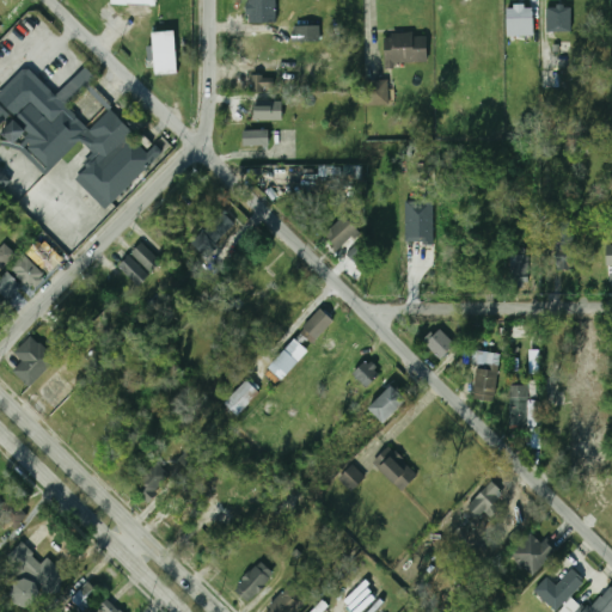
[(111,0),(111,5),(128,5),(128,17),(151,17),(151,6),(157,6),(157,0),(111,0)]
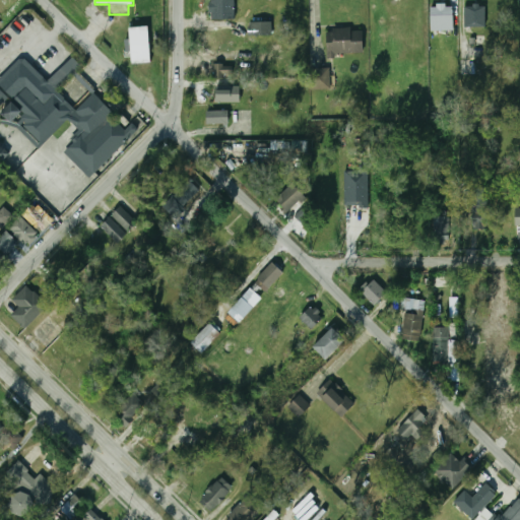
[(235,0),(209,0),(209,20),(235,20),(235,0)]
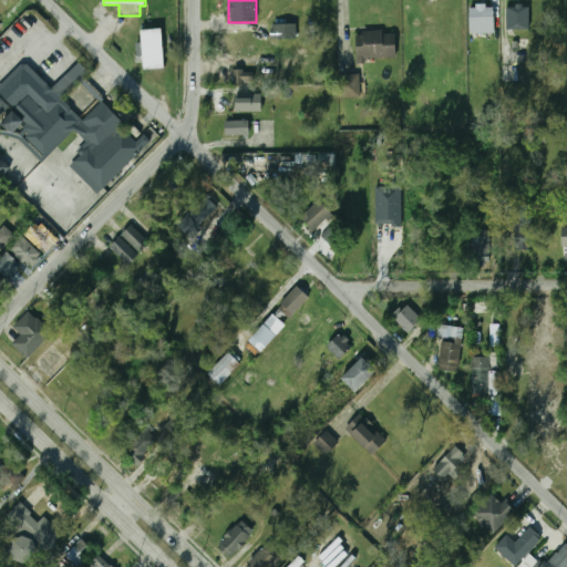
[(506,29),(529,29),(529,6),(506,6),(506,29)]
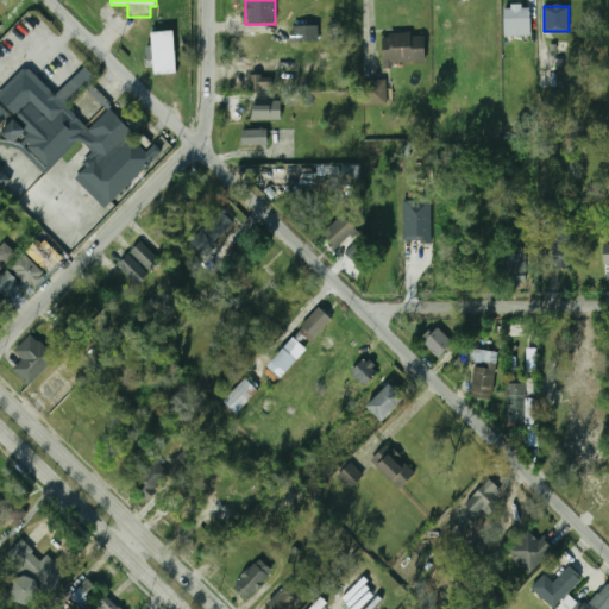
[(531,7),(510,7),(510,27),(531,27),(531,7)]
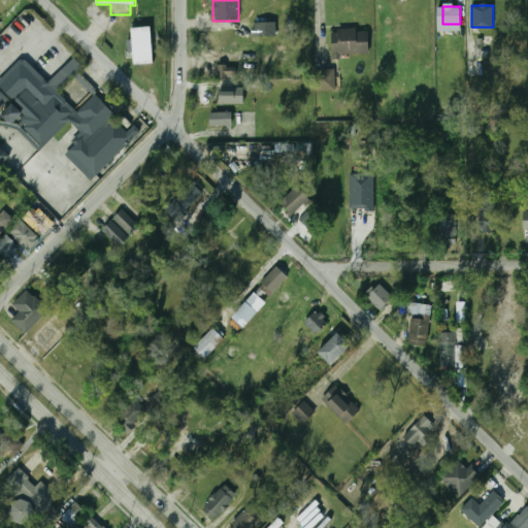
[(276,34),(276,22),(255,22),(255,34),(276,34)]
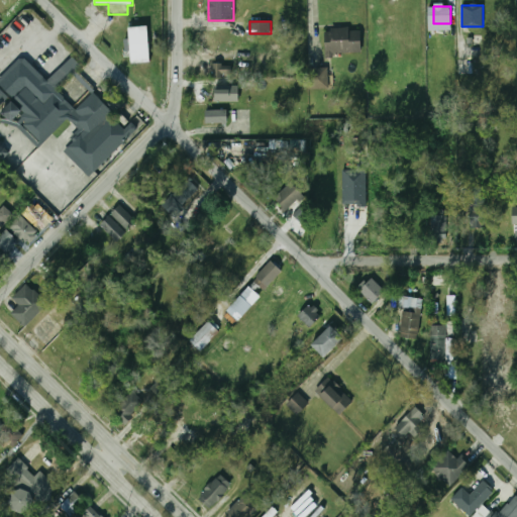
[(132,64),(151,62),(147,25),(128,27),(130,40),(124,40),(125,50),(130,50),(132,64)]
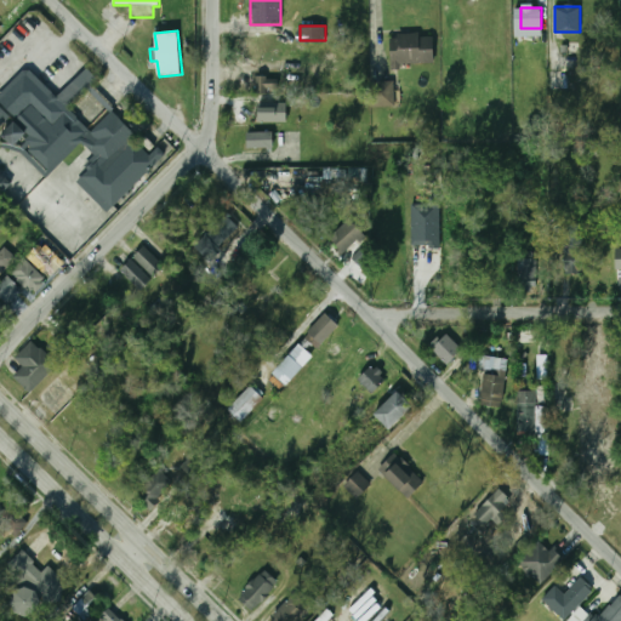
[(256,52),(283,52),(283,33),(256,33),(256,52)]
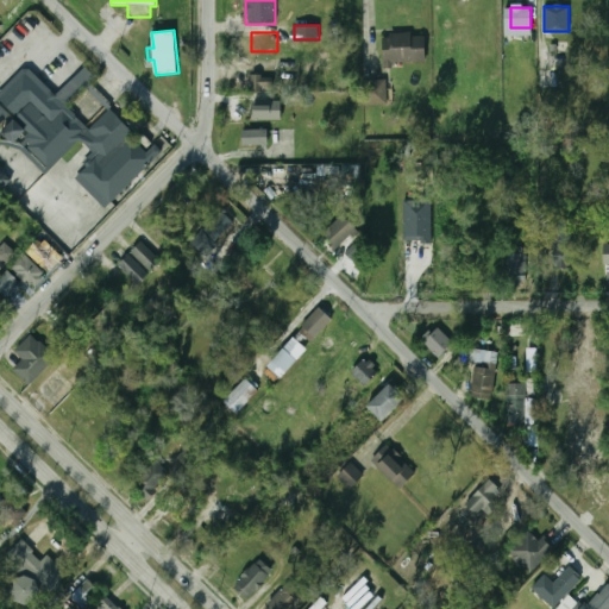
[(426,33),(383,33),(383,66),(426,66),(426,33)]
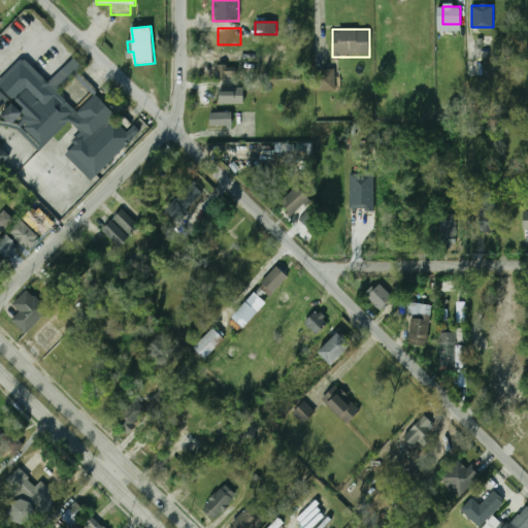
[(0,79),(19,60),(25,60),(48,83),(73,58),(84,68),(59,93),(73,108),(91,91),(116,116),(111,119),(124,131),(128,132),(134,126),(140,132),(92,180),(61,150),(79,132),(69,122),(38,153),(1,114),(13,102),(0,89),(0,79)]
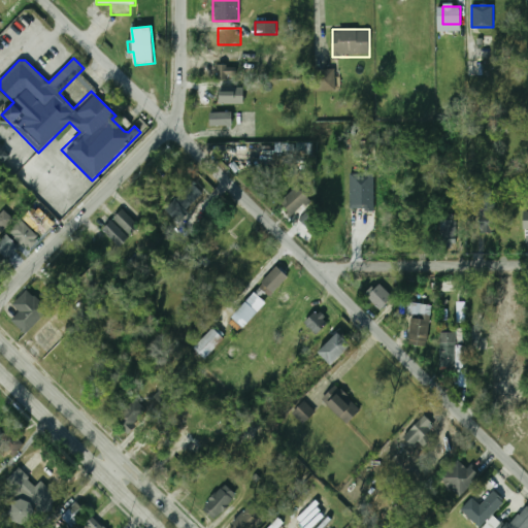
[(485,60),(467,60),(467,76),(485,76),(485,60)]
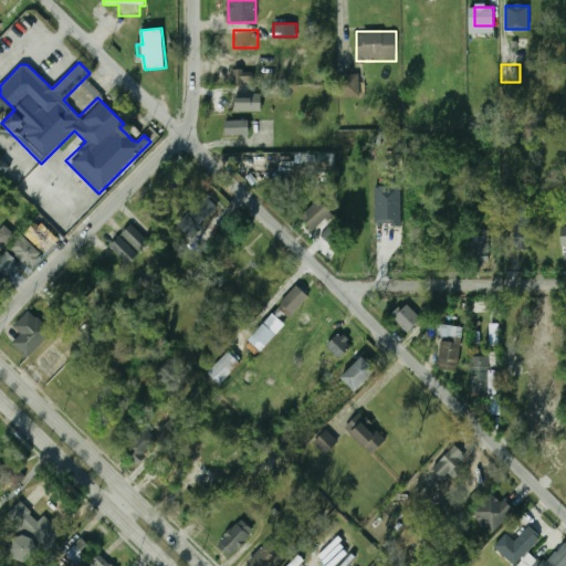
[(252,70),(232,70),(232,86),(252,86),(252,70)]
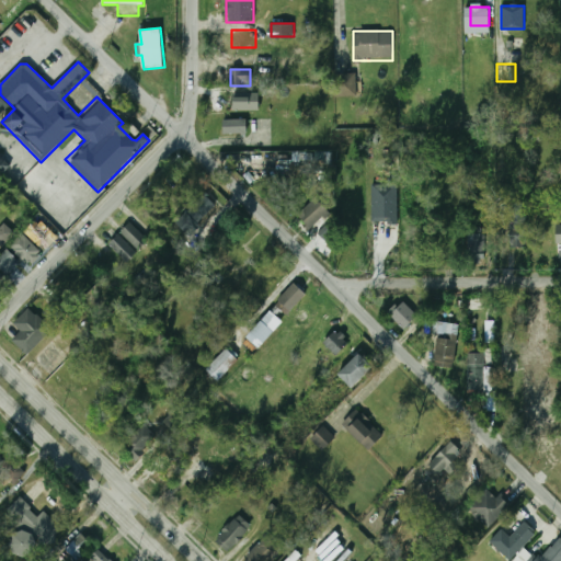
[(334,73),(335,96),(357,96),(356,72),(334,73)]
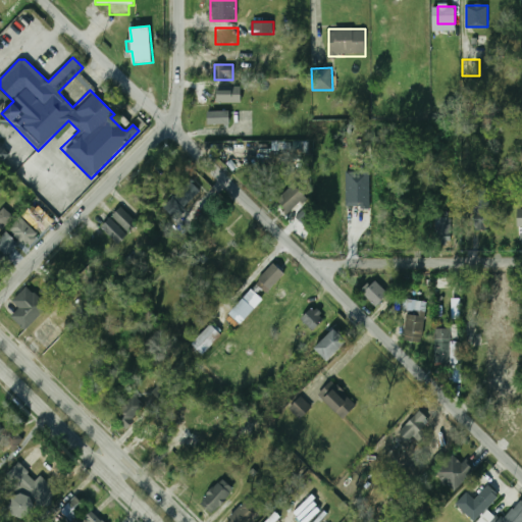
[(216,87),(216,102),(241,102),(241,87),(216,87)]
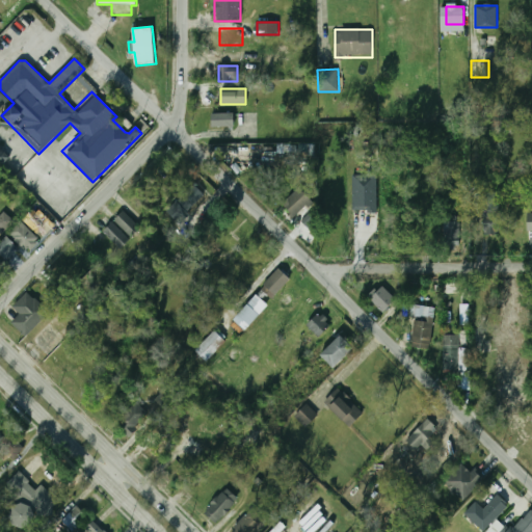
[(0,109),(9,101),(0,90),(0,109)]
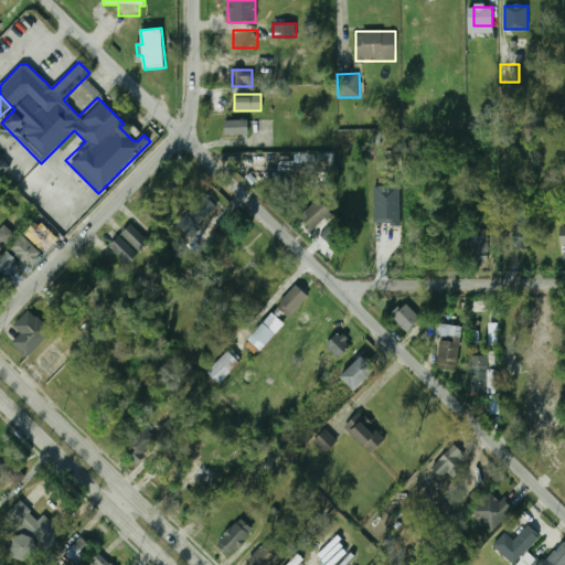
[(224,136),(249,136),(249,120),(224,120),(224,136)]
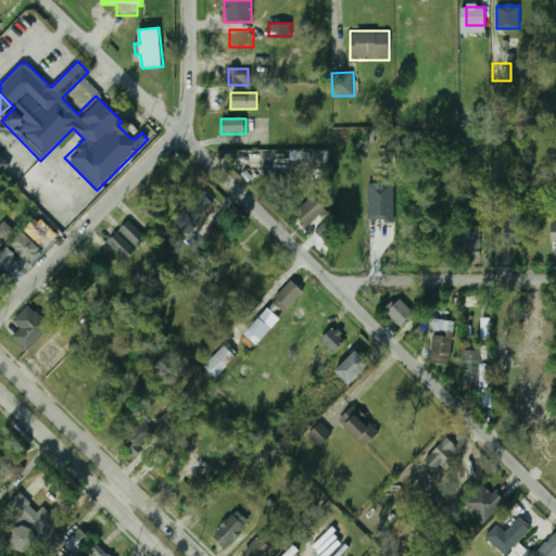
[(0,152),(0,168),(3,172),(11,164),(0,152)]
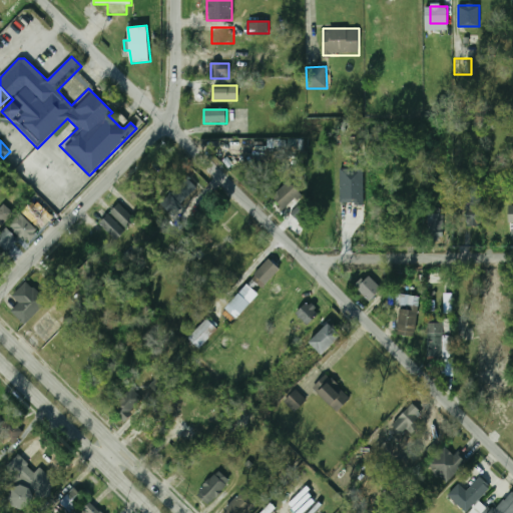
[(340,168),(341,204),(365,203),(364,162),(355,162),(355,168),(340,168)]
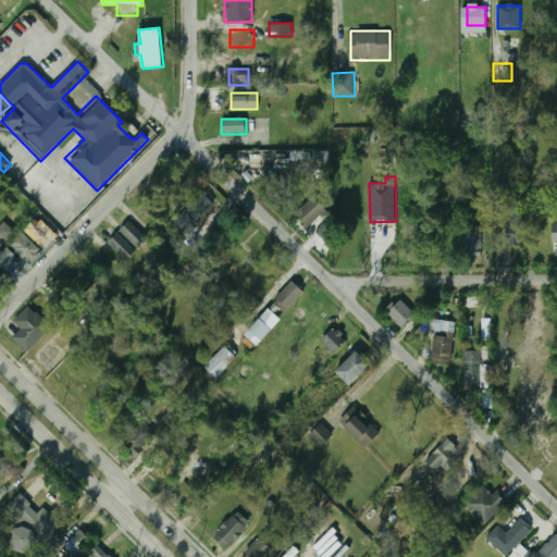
[(194,224),(214,203),(203,193),(183,213),(194,224)]
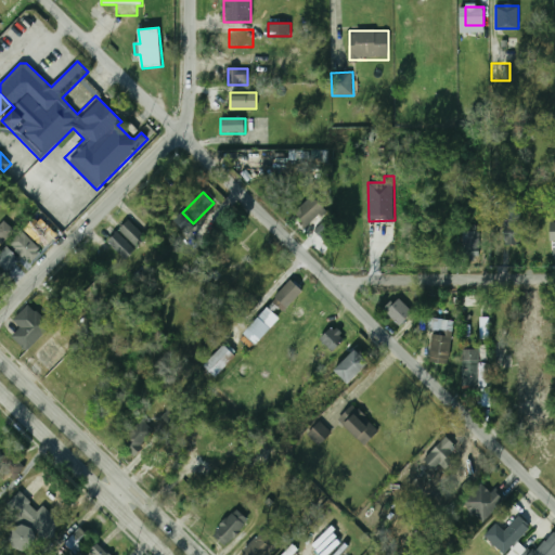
[(325,209),(312,195),(295,211),(309,227),(325,209)]
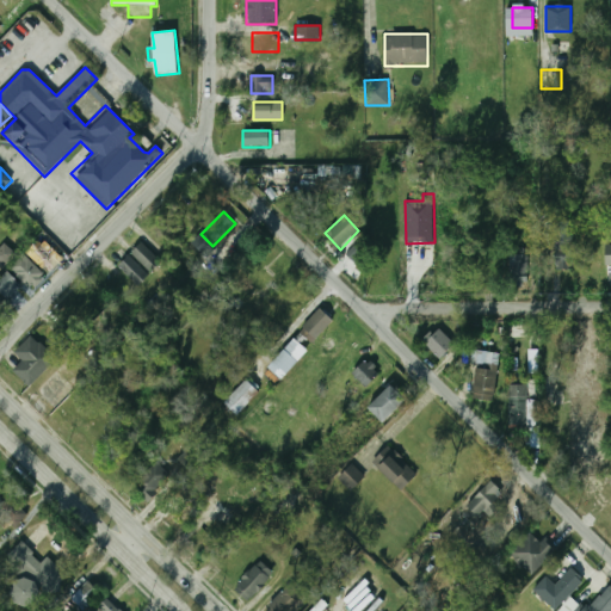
[(573,229),(555,229),(556,269),(573,269),(573,229)]
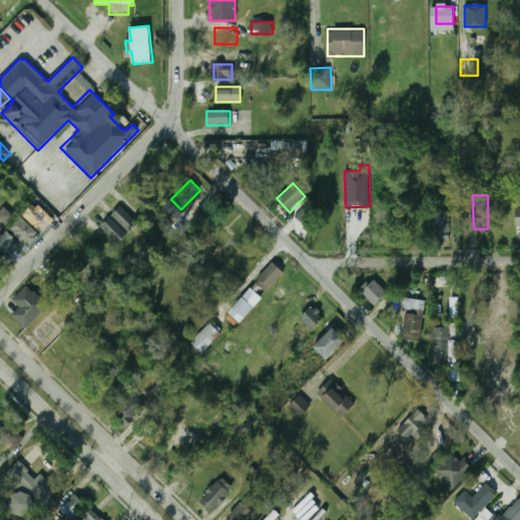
[(24,213),(42,233),(52,223),(35,204),(24,213)]
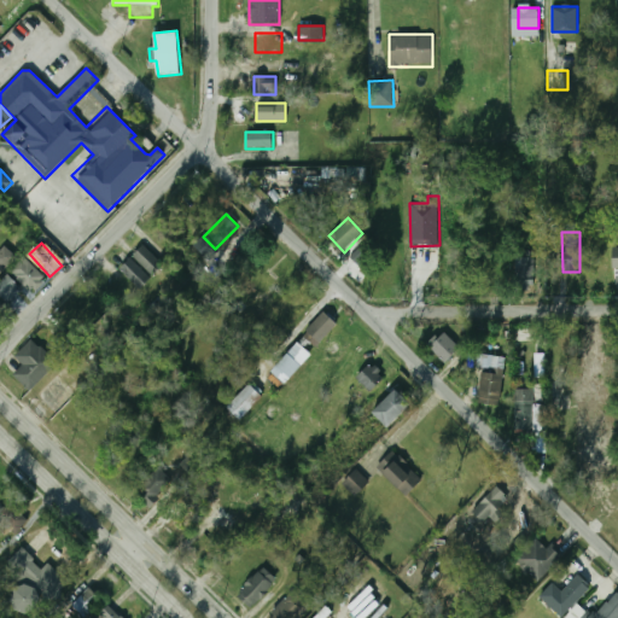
[(0,266),(4,269),(15,256),(4,246),(0,250),(0,266)]
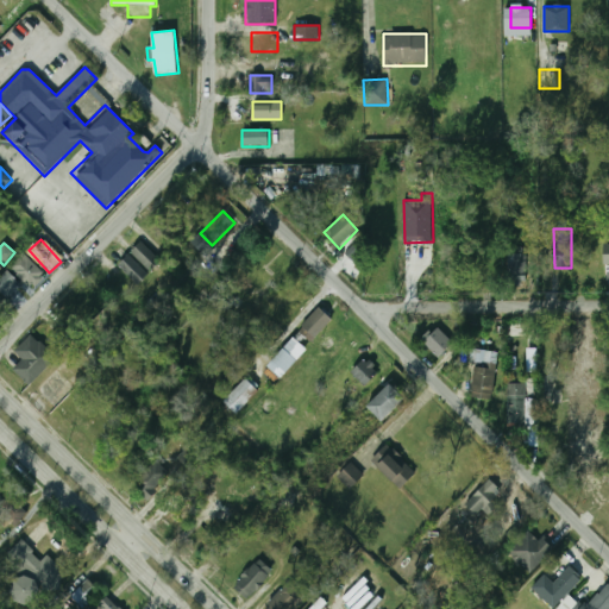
[(137,287),(159,264),(139,244),(117,265),(137,287)]
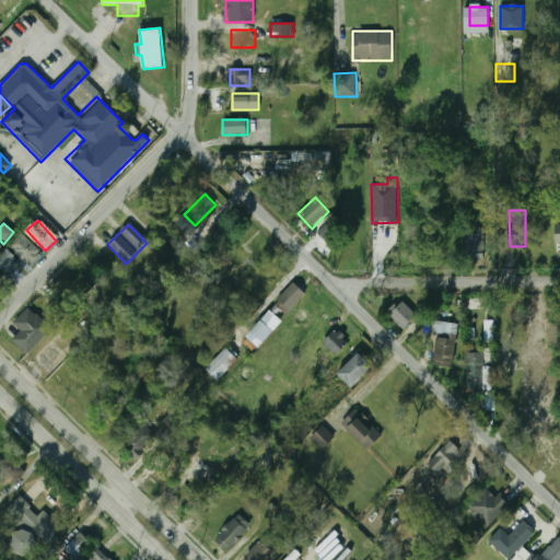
[(466,260),(483,260),(483,229),(466,229),(466,260)]
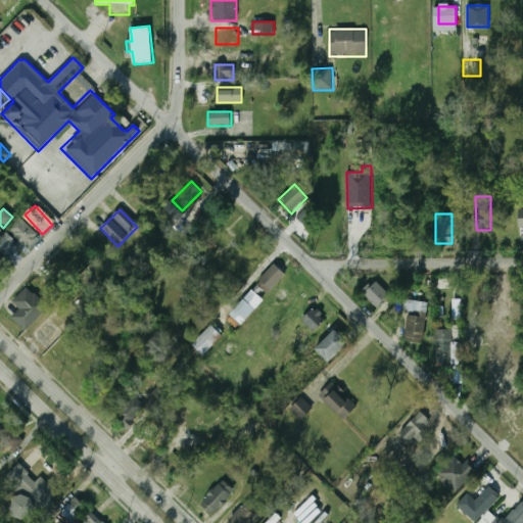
[(39,236),(20,218),(8,230),(27,248),(39,236)]
